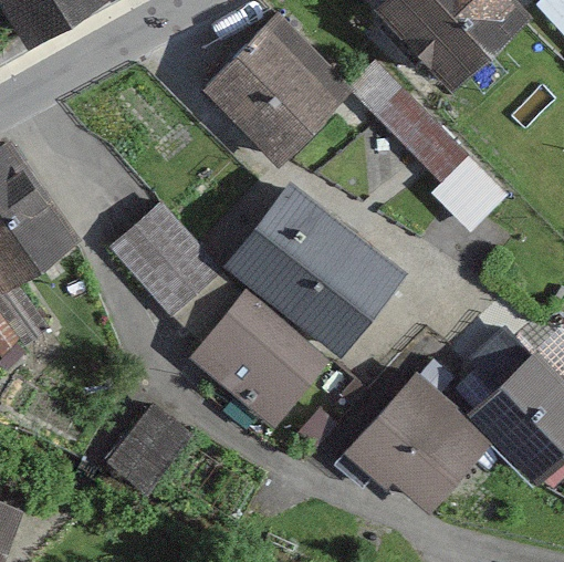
[(0,24),(12,47),(93,0),(0,0),(0,24)]
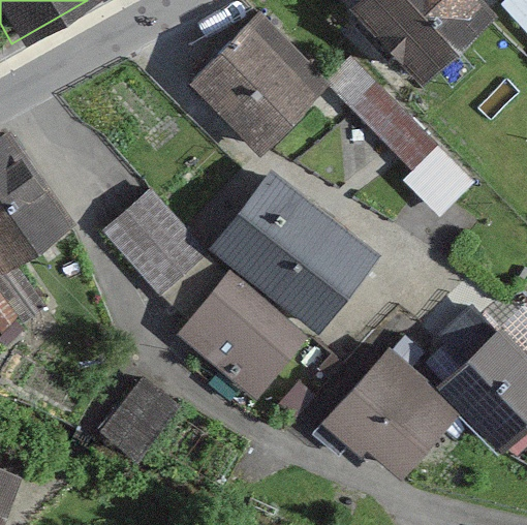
[(358,0),(350,7),(421,81),(487,18),(469,0),(358,0)]
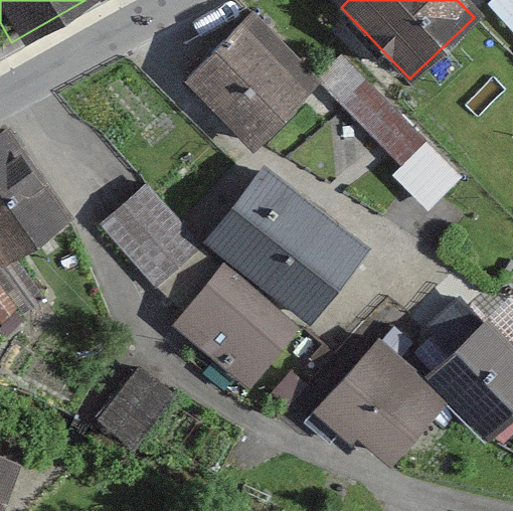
[(485,0),(512,30),(512,0),(485,0)]
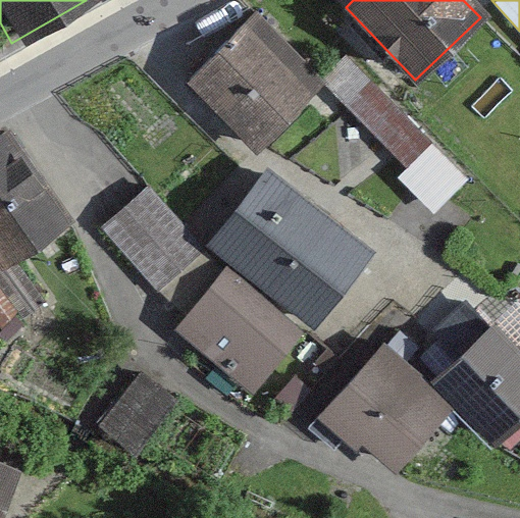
[(261,17),(193,88),(254,146),(322,75),(261,17)]
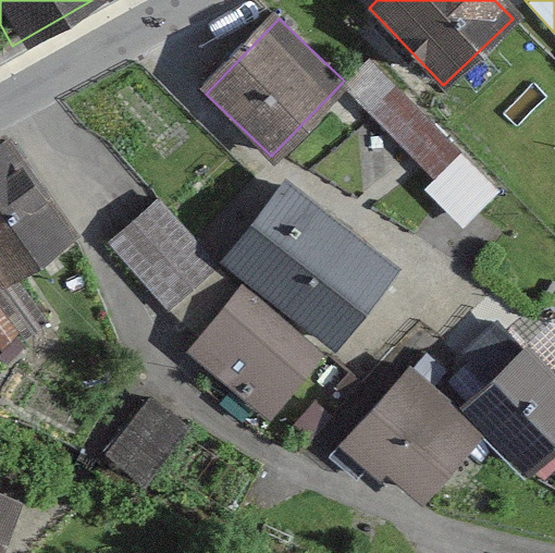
[(508,197),(380,94),(344,135),(432,196),(415,218),(469,252),(508,197)]
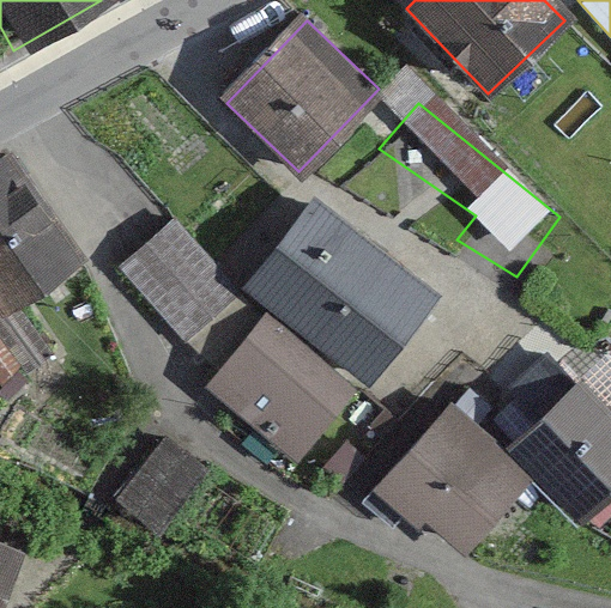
[(10,150),(0,156),(0,309),(80,255),(10,150)]
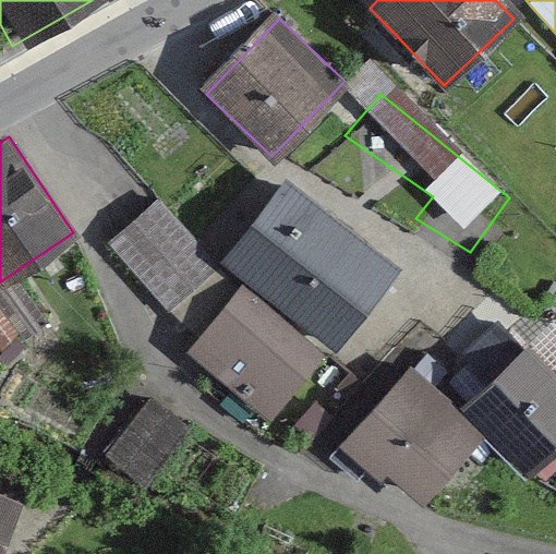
[(289,176),(225,251),(336,347),(401,272),(289,176)]
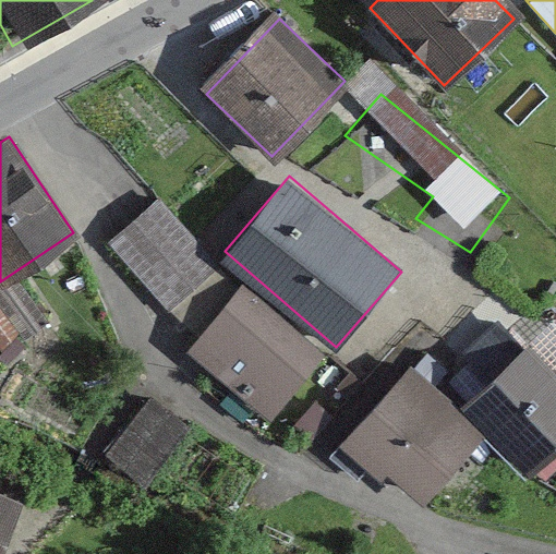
[(160,202),(111,245),(170,311),(219,267),(160,202)]
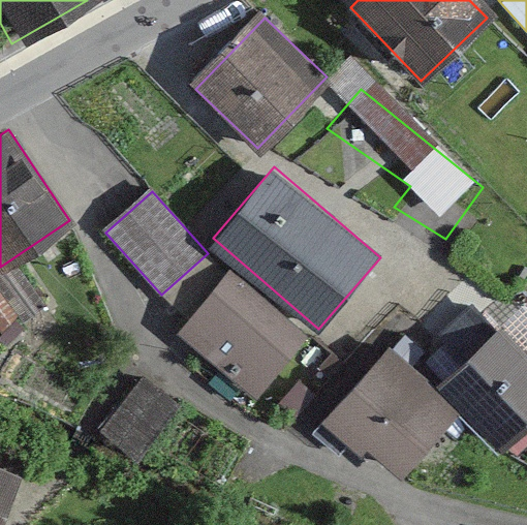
[(227,273),(175,336),(256,403),(309,340),(227,273)]
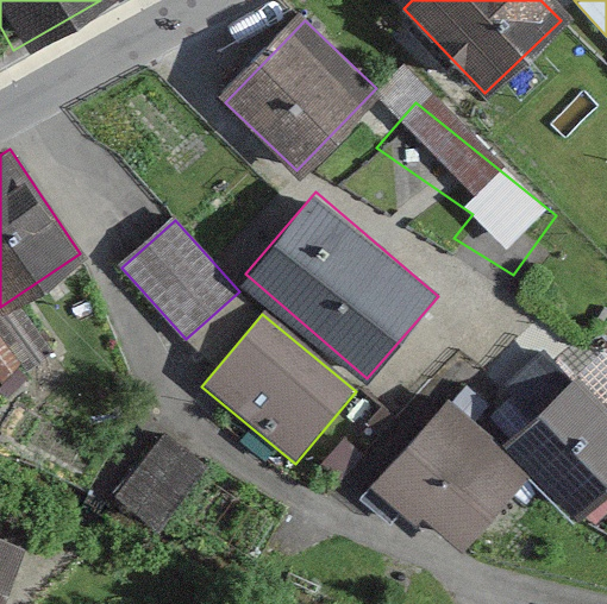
[(449,398),(376,480),(414,513),(421,507),(458,538),(531,467),(576,510),(606,479),(606,411),(575,379),(500,445),(449,398)]
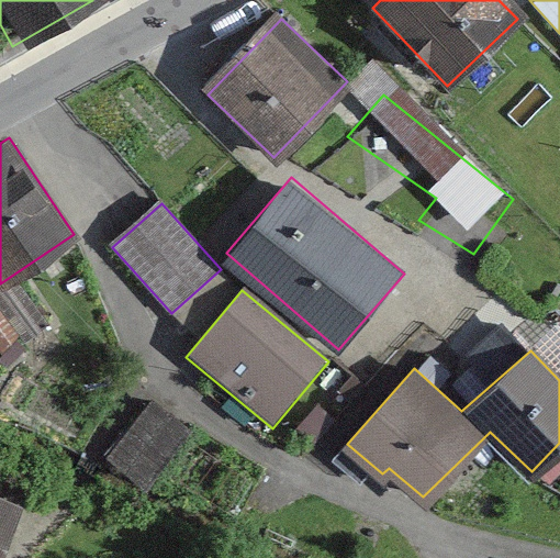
[(186,433),(144,401),(105,452),(147,483),(186,433)]
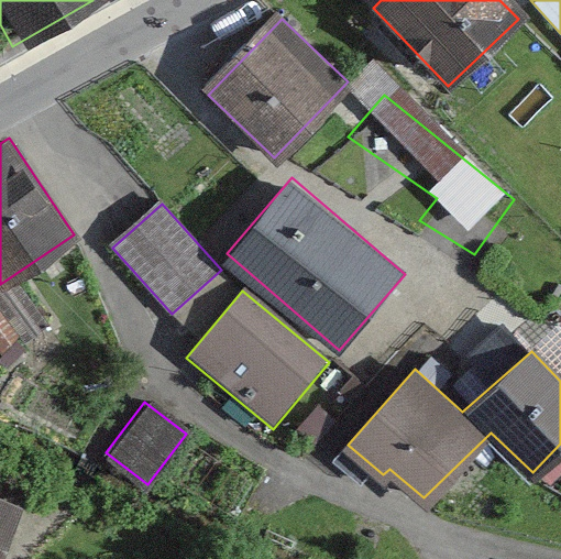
[(0,558),(22,508),(0,499),(0,558)]
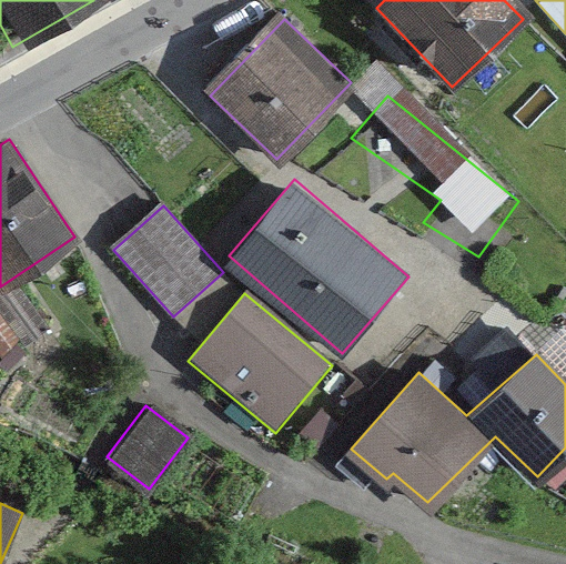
All buildings are outlined.
